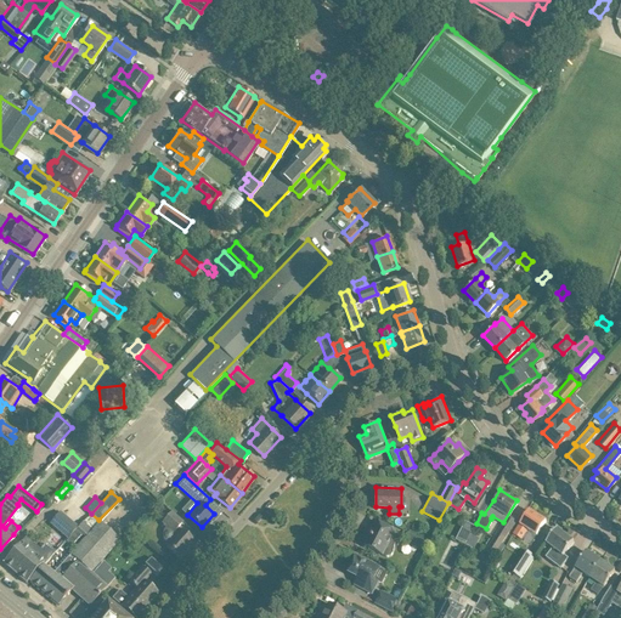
[(528,508),(521,519),(519,522),(513,531),(520,536),(526,527),(536,533),(545,519),(528,508)]
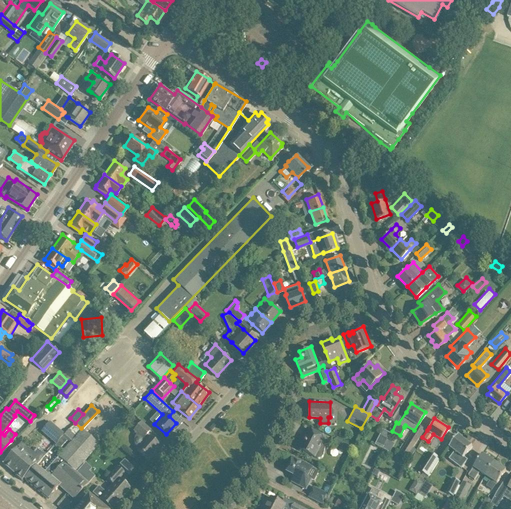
[(55,442),(61,434),(62,432),(49,420),(41,428),(55,442)]
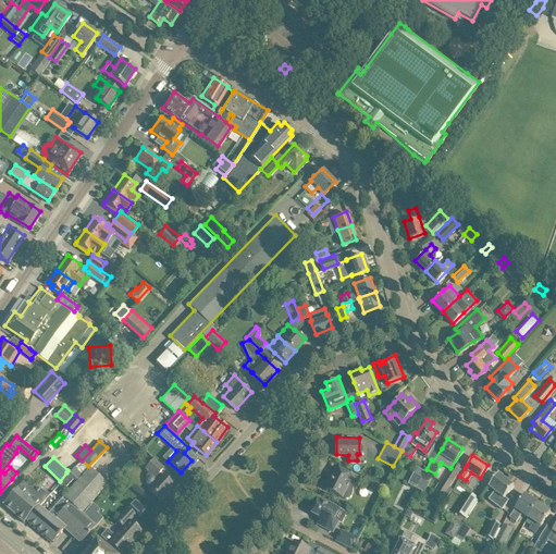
[(147,485),(148,487),(148,488),(160,499),(173,483),(158,470),(162,466),(152,457),(145,467),(148,469),(145,475),(145,481),(147,485)]
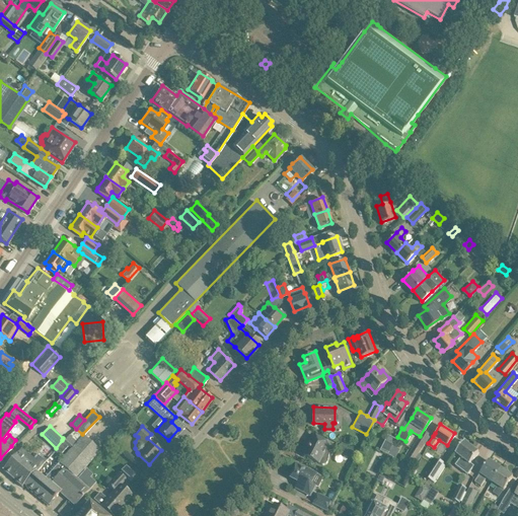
[(303,453),(318,461),(321,462),(322,462),(324,462),(325,461),(326,460),(329,448),(325,447),(328,442),(311,433),(308,439),(310,440),(303,453)]
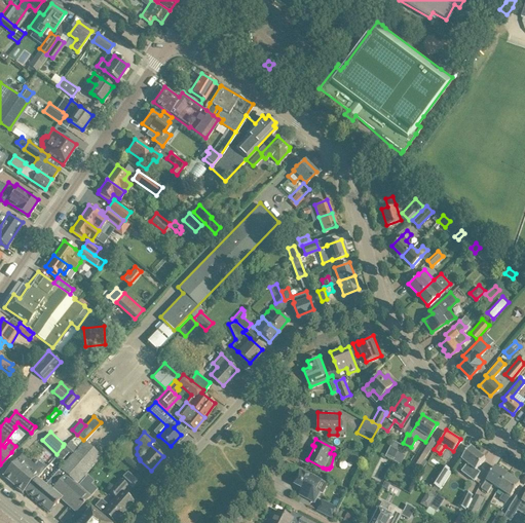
[(384,455),(394,459),(402,444),(392,439),(384,455)]
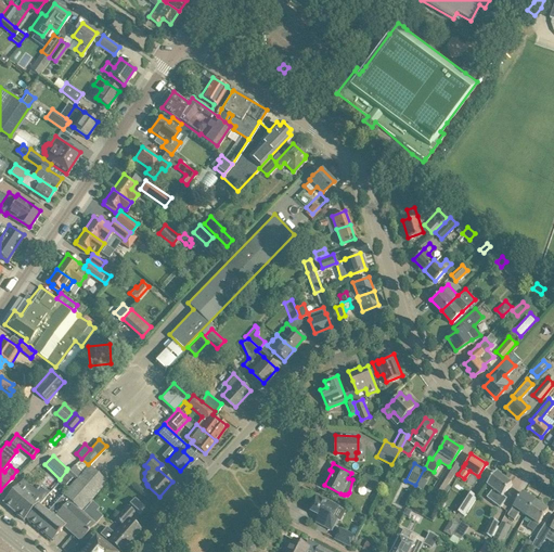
[(88,531),(94,523),(93,522),(81,511),(80,510),(106,482),(89,465),(63,495),(69,500),(55,515),(64,523),(64,524),(80,539),(88,531)]
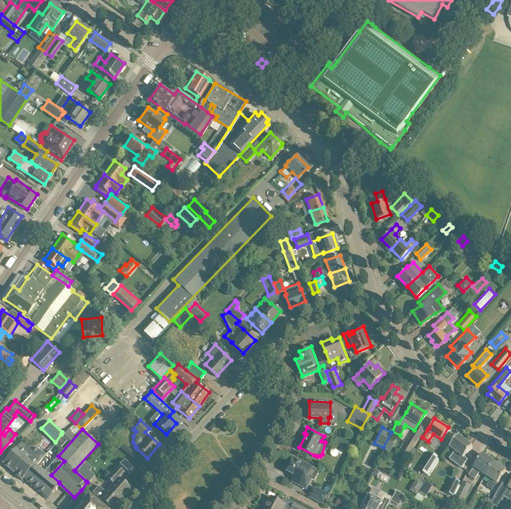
[(412,432),(399,452),(408,458),(415,448),(412,446),(418,436),(412,432)]
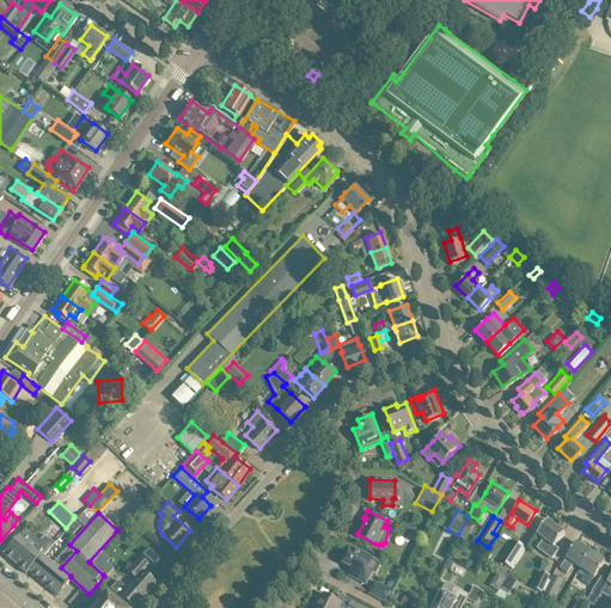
[(19,530),(25,523),(20,519),(14,526),(19,530)]
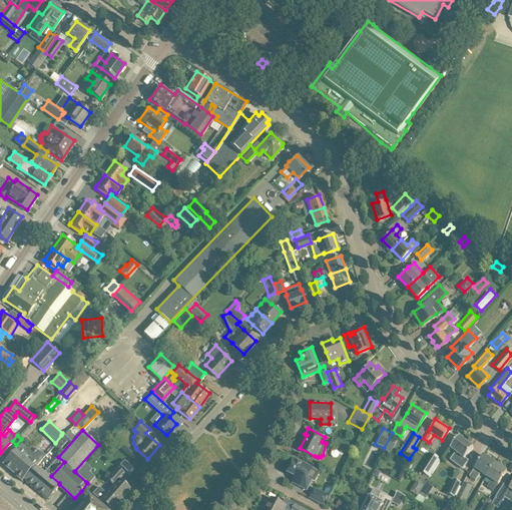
[(463,456),(472,445),(458,435),(450,446),(455,450),(450,457),(461,466),(467,459),(463,456)]
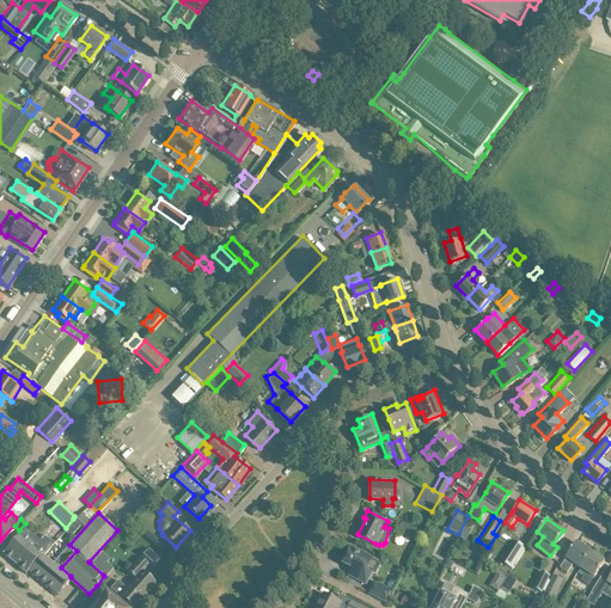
[(397,529),(413,536),(417,539),(421,532),(401,522),(397,529)]
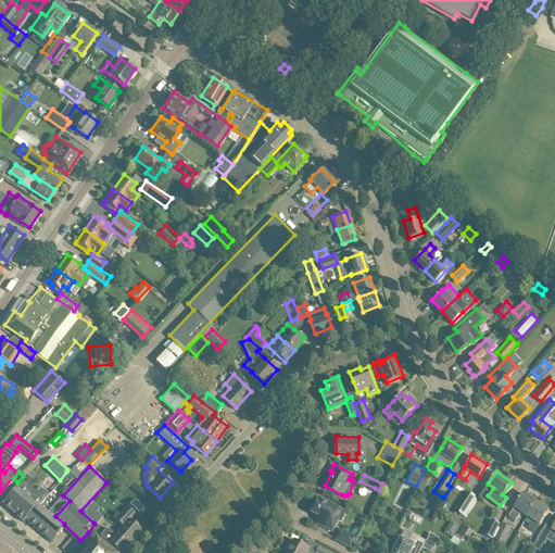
[(22,478),(1,501),(22,519),(49,491),(41,485),(38,485),(35,489),(22,478)]
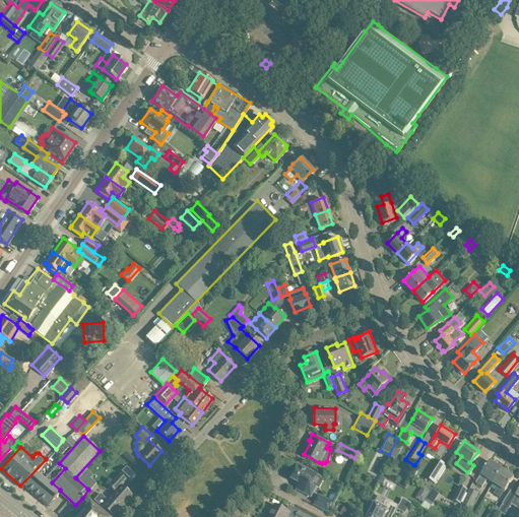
[(426,478),(434,482),(445,463),(438,459),(429,472),(430,472),(426,478)]
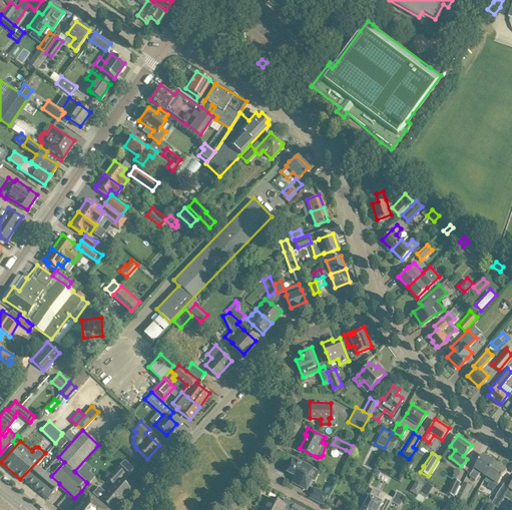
[(487,475),(495,462),(482,453),(474,466),(475,467),(469,475),(475,479),(480,470),(487,475)]
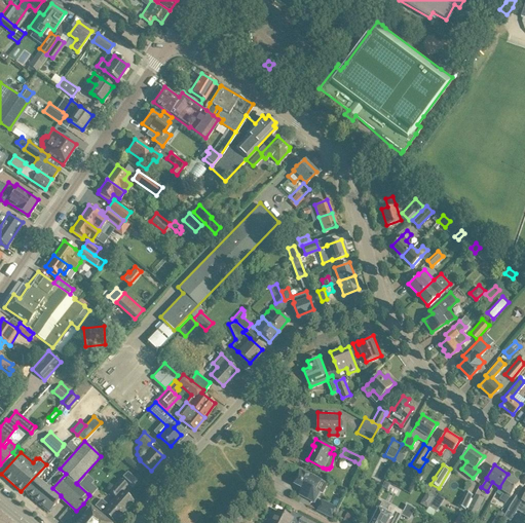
[(52,488),(51,487),(64,473),(58,468),(44,483),(37,478),(25,490),(48,510),(61,496),(61,495),(52,488)]
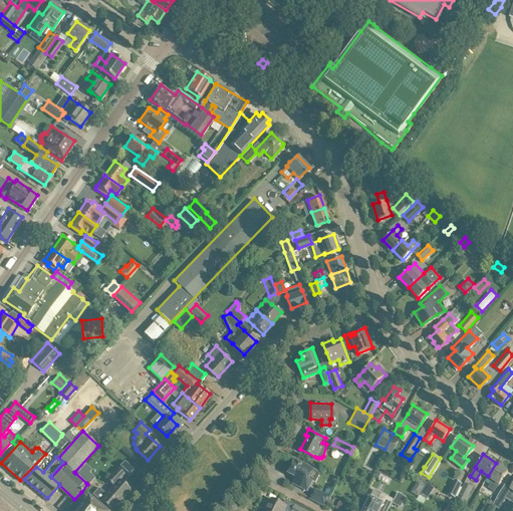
[(293,457),(286,471),(297,477),(294,482),(293,481),(292,481),(306,489),(316,469),(293,457)]
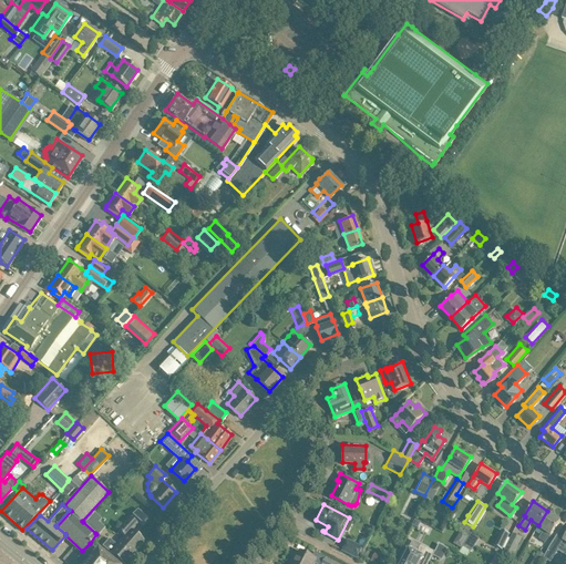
[(124,534),(120,540),(133,551),(143,539),(131,527),(136,521),(135,521),(137,519),(142,522),(147,515),(136,506),(131,513),(132,513),(130,515),(129,514),(117,529),(124,534)]
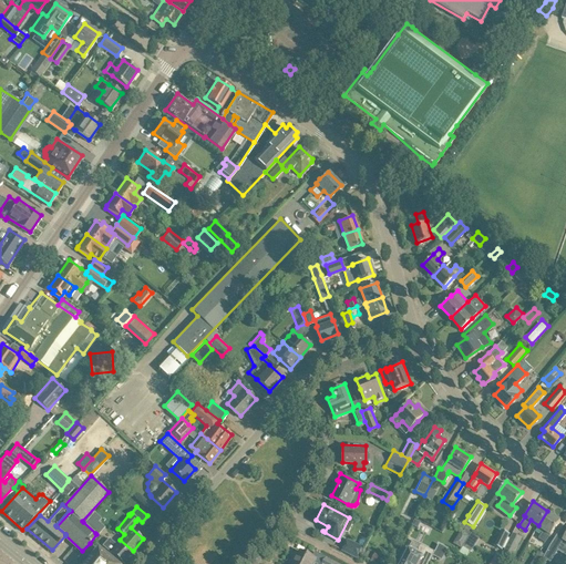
[(547,511),(538,525),(543,529),(538,535),(544,540),(549,533),(559,519),(547,511)]
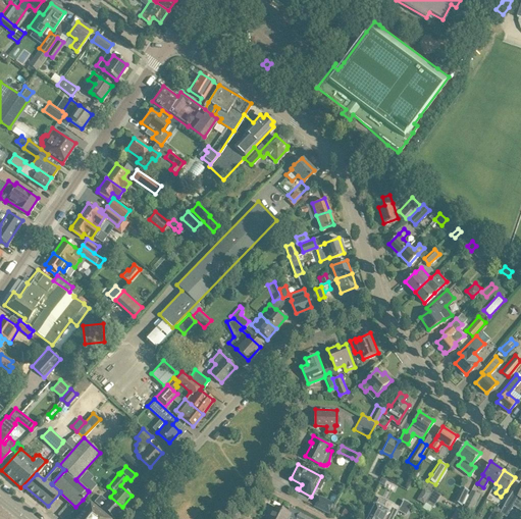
[(76,480),(88,490),(94,484),(83,473),(76,480)]
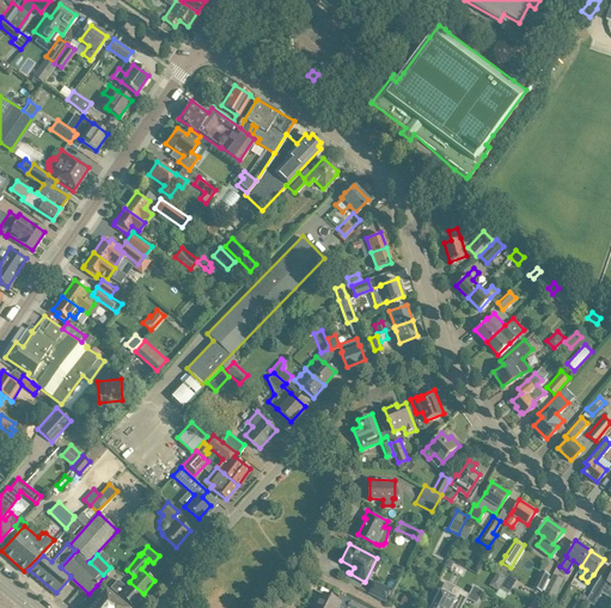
[(610,566),(608,564),(593,585),(600,590),(610,596),(610,566)]
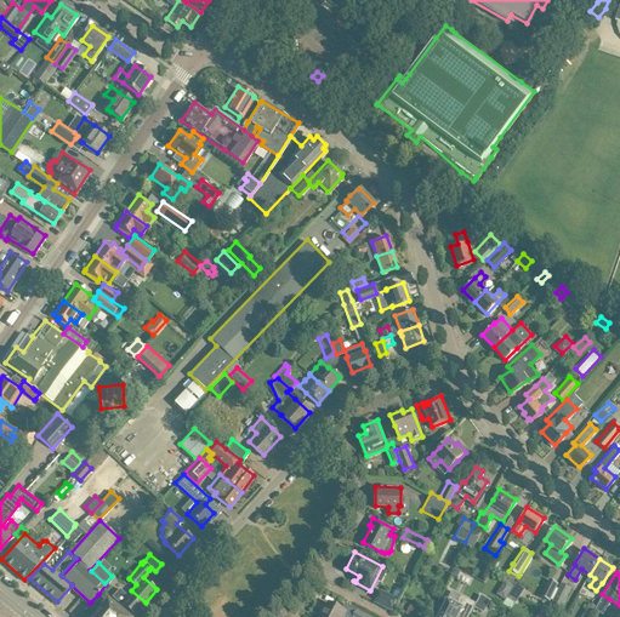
[(496,592),(506,596),(512,581),(504,577),(496,592)]
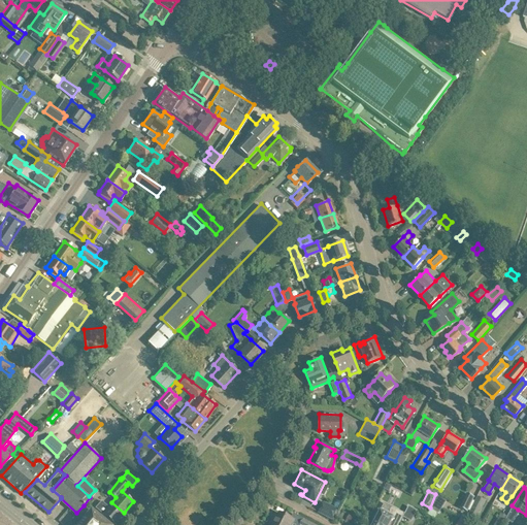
[(466,509),(473,495),(466,492),(460,505),(466,509)]
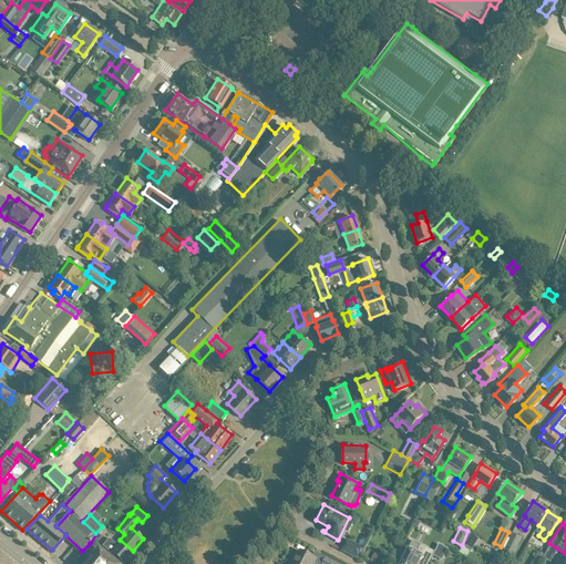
[(502,550),(511,554),(520,535),(512,531),(502,550)]
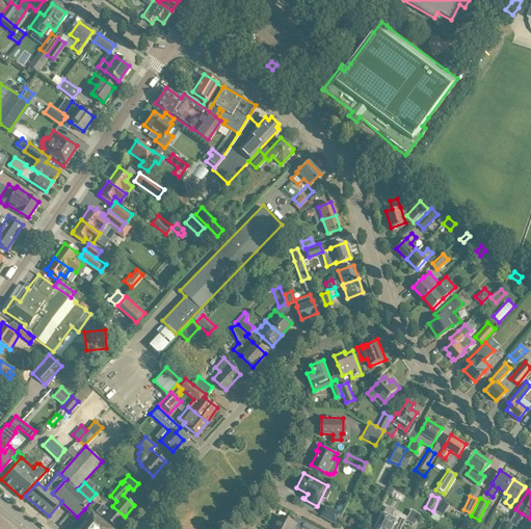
[(125,517),(112,506),(109,510),(101,503),(95,509),(115,527),(125,517)]
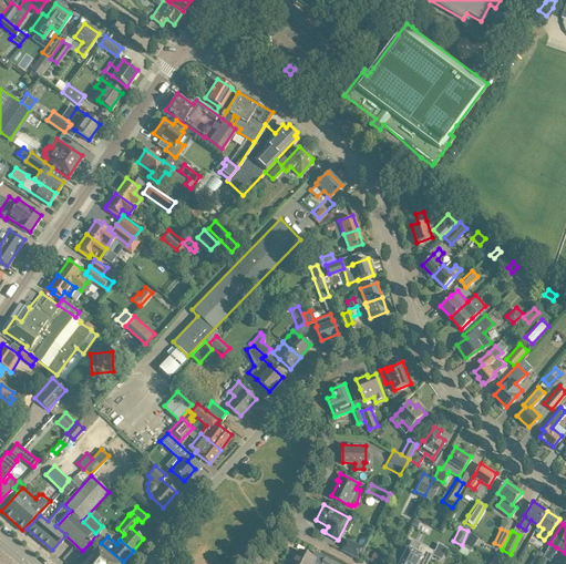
[(341,549),(356,555),(361,545),(347,537),(341,549)]
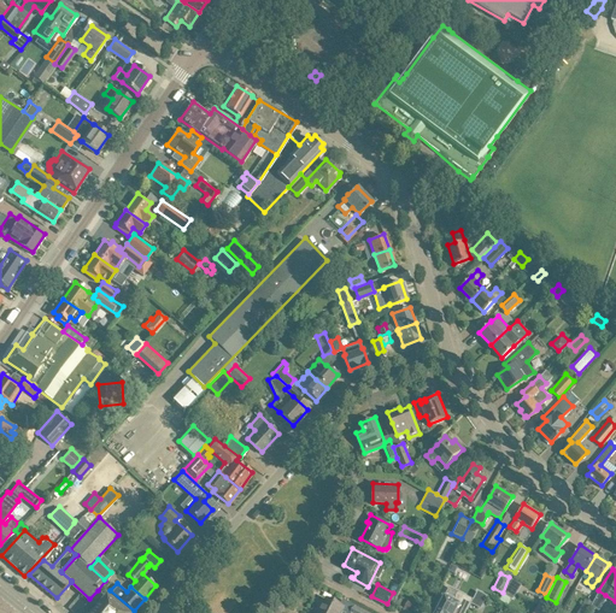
[(444,594),(433,612),(463,612),(470,601),(473,596),(457,589),(449,584),(444,594)]
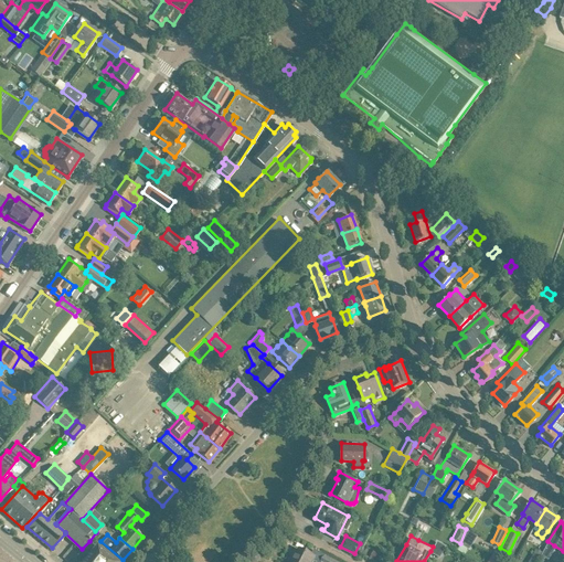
[(465,536),(460,542),(469,547),(472,540),(465,536)]
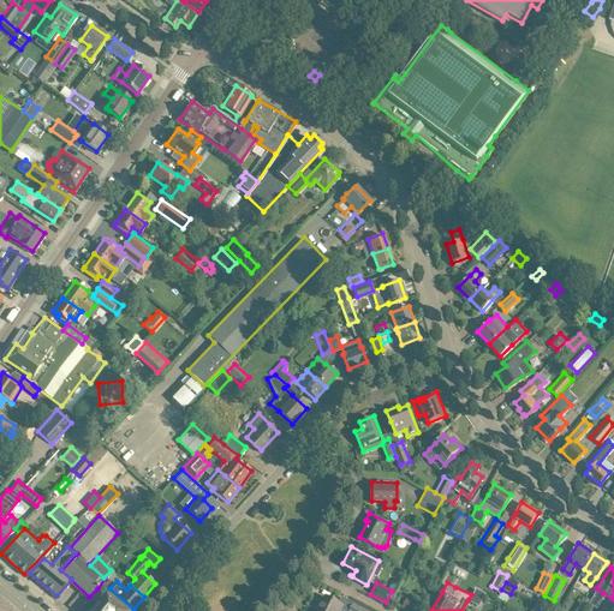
[(471,594),(469,599),(476,603),(478,604),(486,592),(475,587),(471,594)]
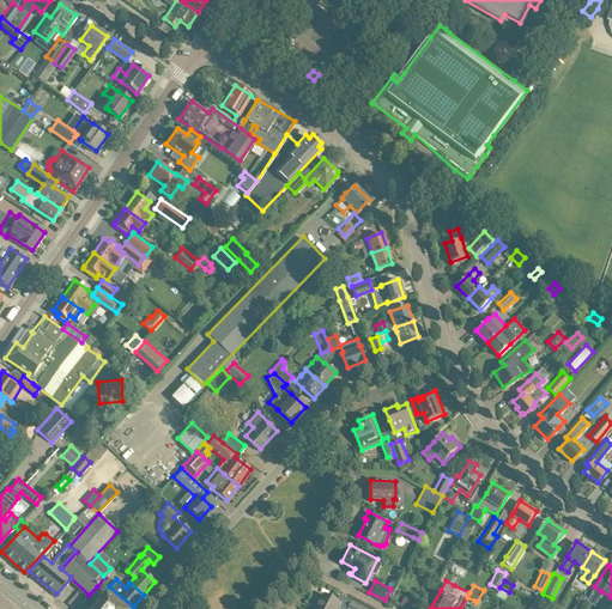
[(126,608),(97,586),(89,595),(97,601),(89,608),(126,608)]
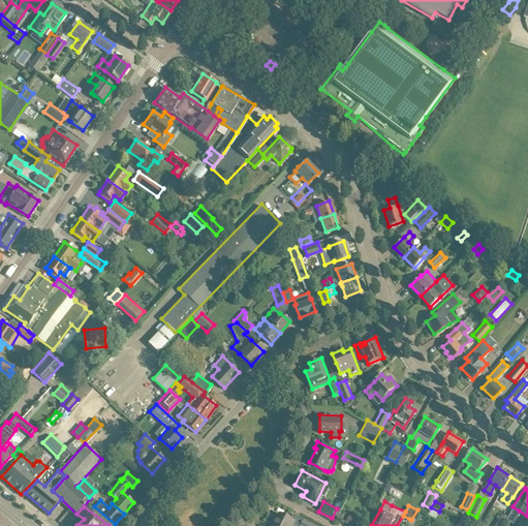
[(269,525),(289,525),(293,520),(279,512),(274,522),(272,521),(269,525)]
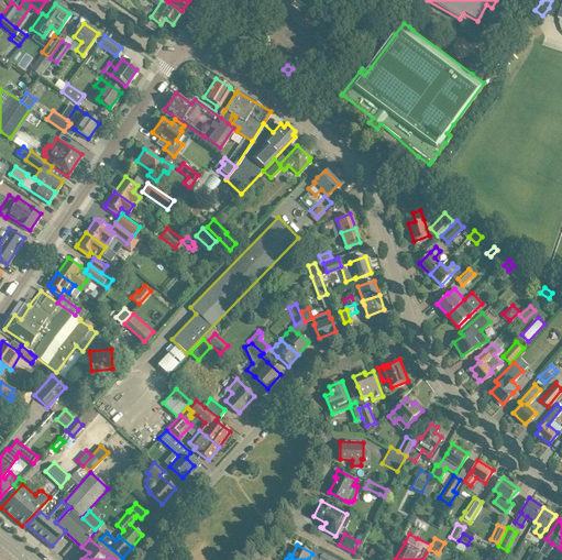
[(533,559),(540,548),(535,545),(526,559),(533,559)]
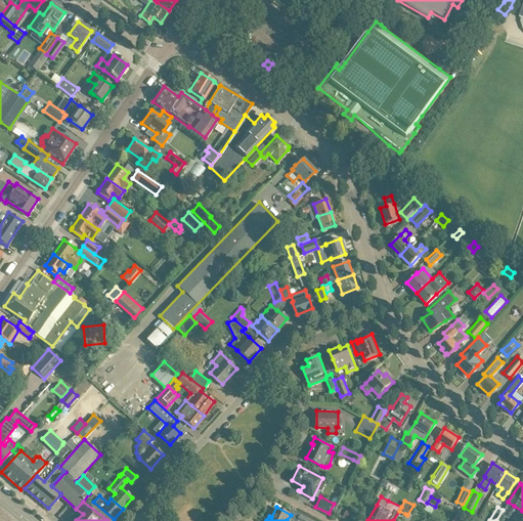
[(346,509),(342,515),(350,519),(354,513),(346,509)]
